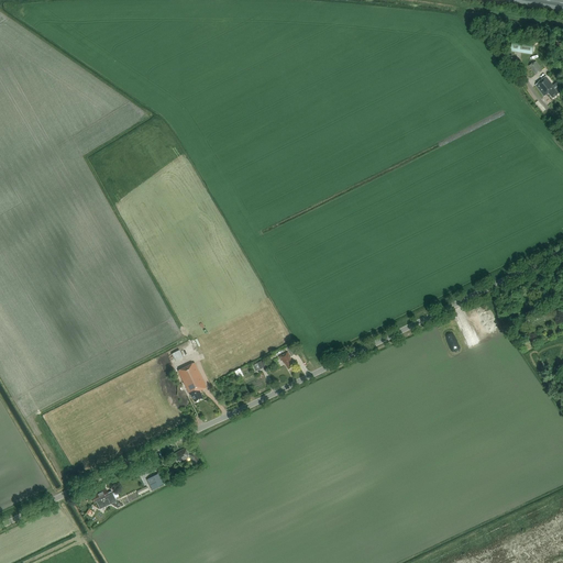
[(532,54),(532,53),(533,45),(526,44),(511,43),(510,51),(532,54)]
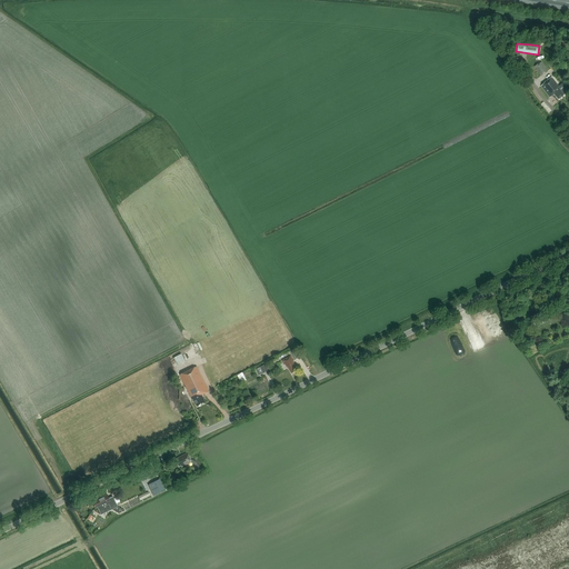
[(535,67),(541,77),(548,72),(541,62),(535,67)]
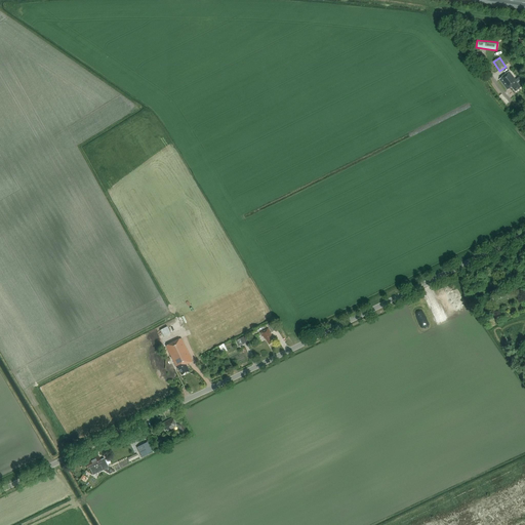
[(516,80),(509,71),(502,77),(499,80),(508,90),(512,87),(515,92),(521,87),(519,84),(522,82),(522,80),(520,78),(519,78),(516,80)]
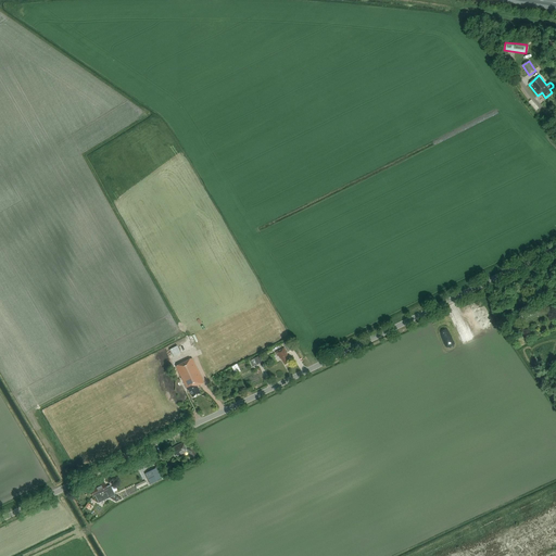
[(283,343),(288,352),(292,350),(288,341),(283,343)]
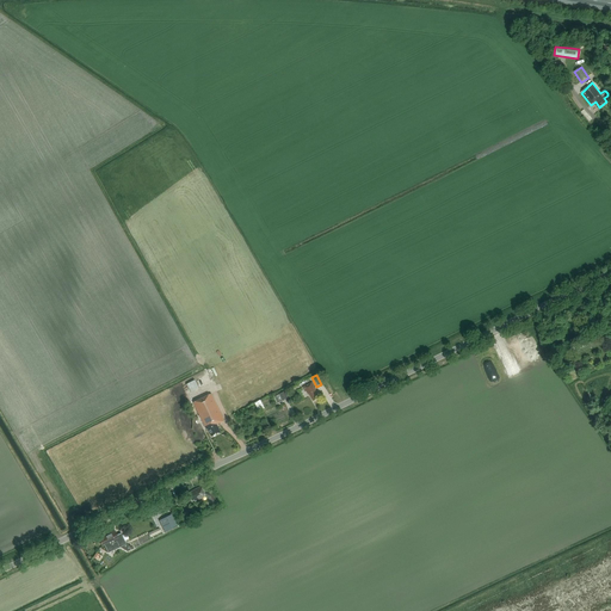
[(189,394),(202,388),(197,380),(185,386),(189,394)]
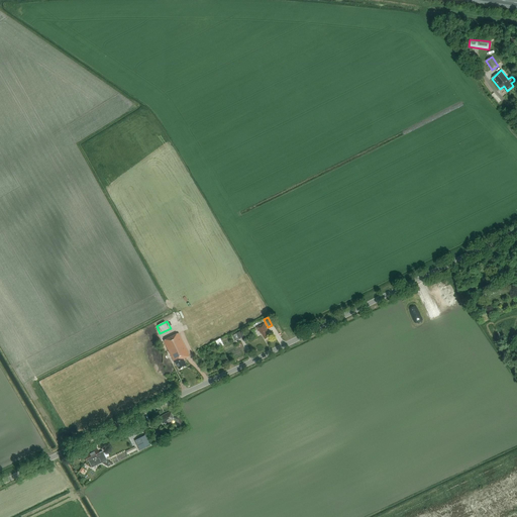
[(270,336),(268,332),(269,332),(267,328),(265,323),(256,328),(259,331),(260,331),(261,334),(262,333),(266,339),(270,336)]
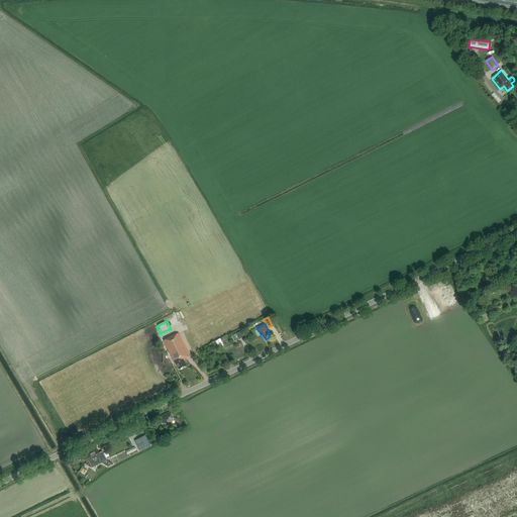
[(241,331),(236,333),(232,335),(235,341),(243,337),(241,331)]
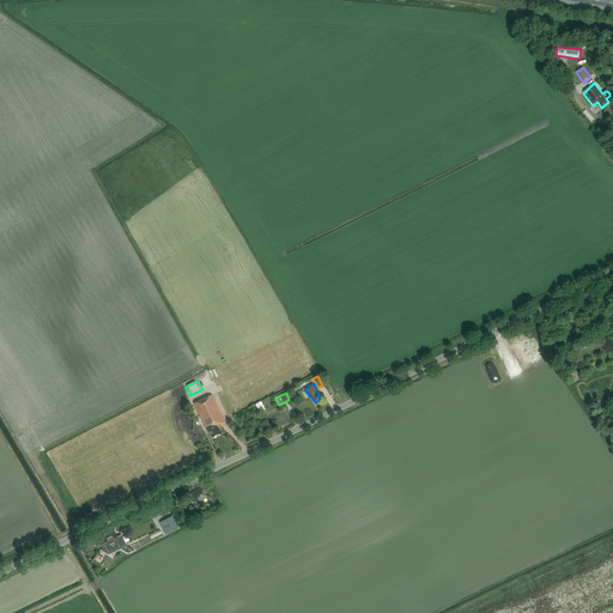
[(225,423),(212,395),(194,404),(207,431),(208,430),(212,438),(222,434),(218,426),(225,423)]
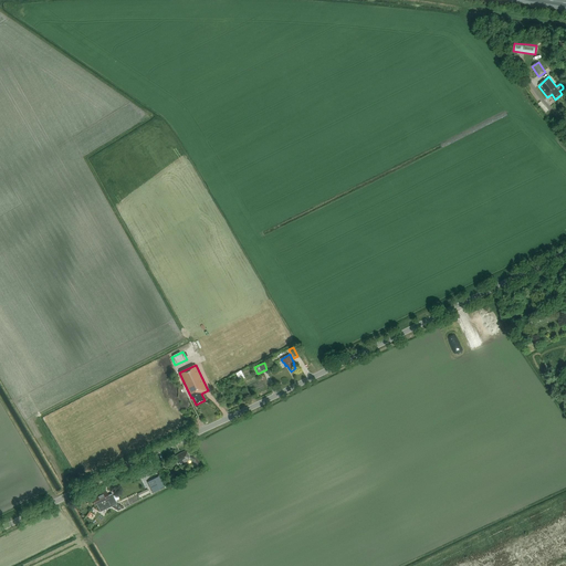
[(176,460),(176,461),(176,462),(177,462),(178,464),(180,462),(180,464),(190,459),(187,451),(177,457),(178,459),(176,460)]
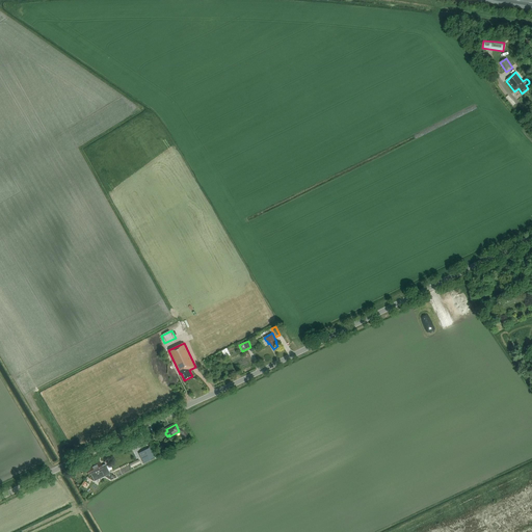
[(180,430),(186,442),(190,440),(184,428),(180,430)]
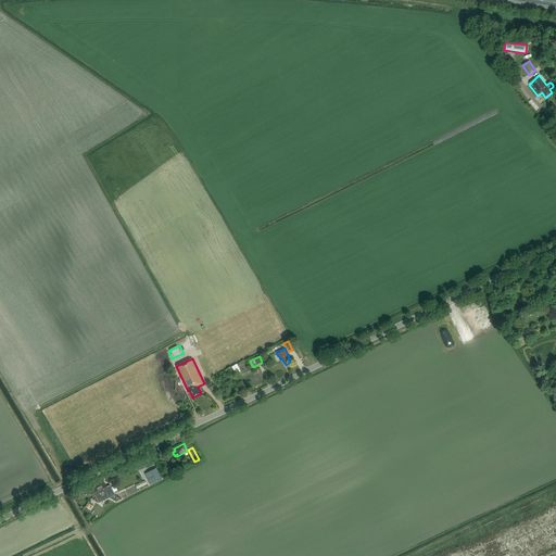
[(158,467),(144,474),(150,484),(163,478),(158,467)]
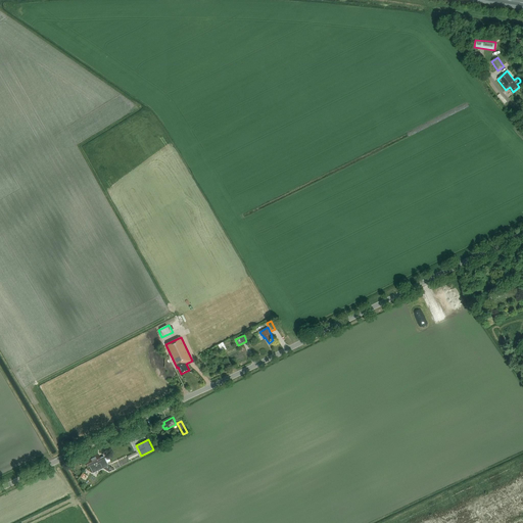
[(85,463),(87,467),(89,466),(92,473),(108,465),(103,457),(100,458),(98,455),(95,456),(86,460),(87,462),(85,463)]
